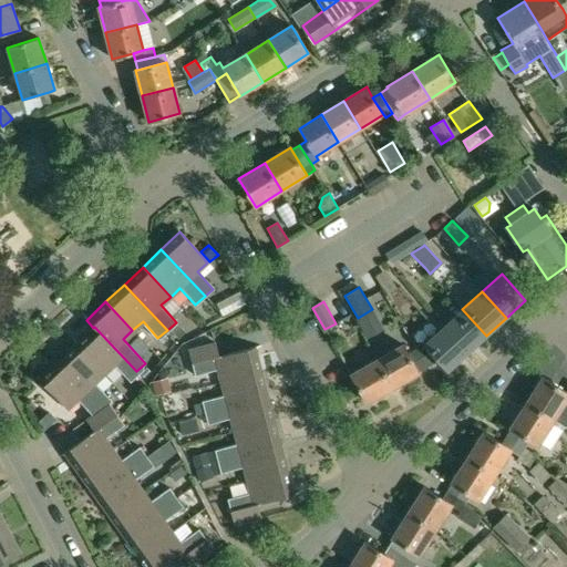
[(462,309),(443,327),(467,353),(486,336),(462,309)]
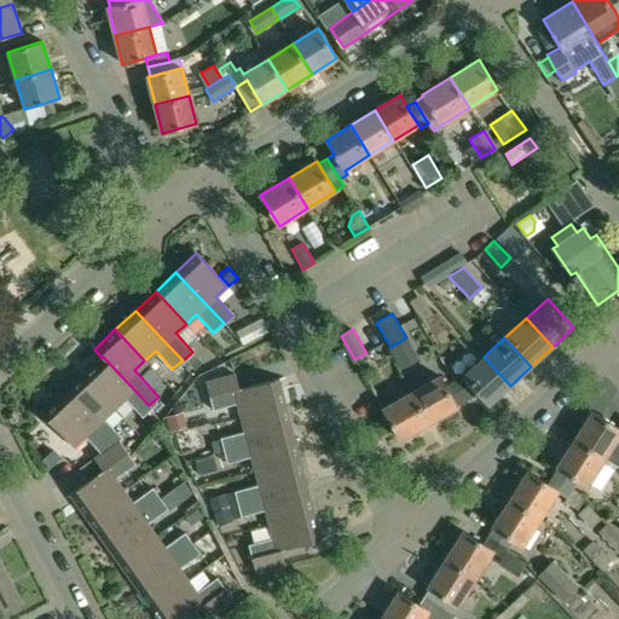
[(195,354),(187,362),(196,370),(203,363),(195,354)]
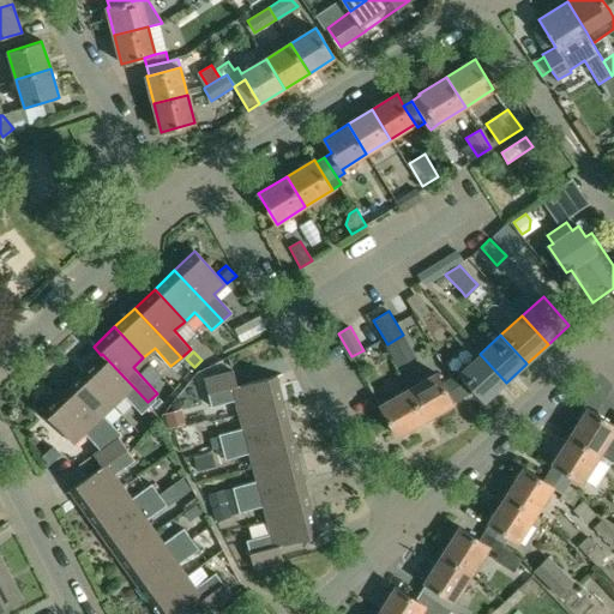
[(101,355),(80,374),(109,404),(122,392),(138,410),(148,402),(102,354),(101,355)]
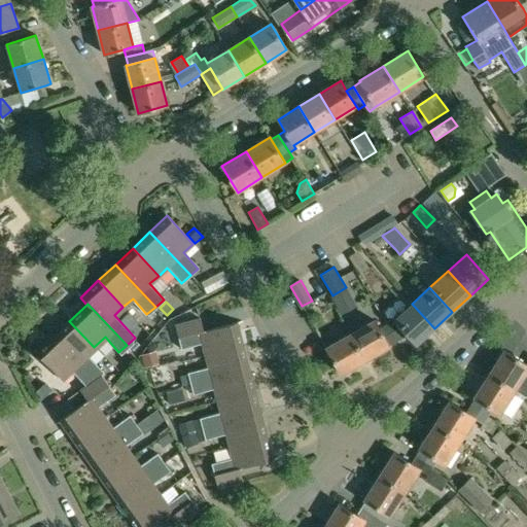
[(412,304),(392,320),(407,336),(416,345),(434,328),(412,304)]
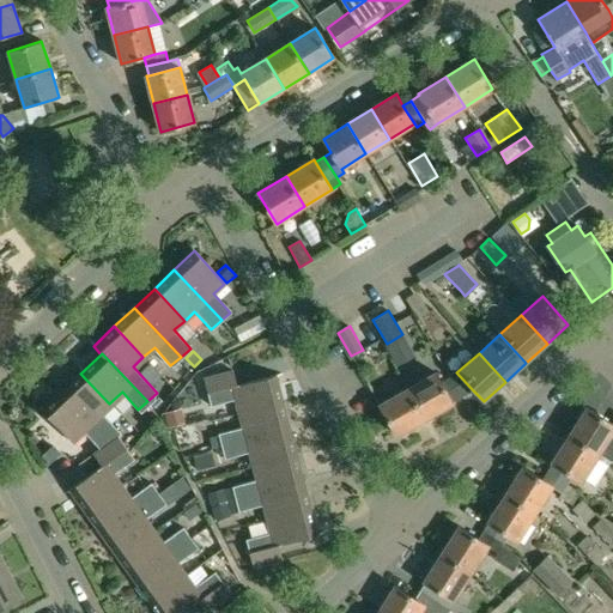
[(234,371),(204,378),(211,407),(235,400),(238,414),(283,402),(277,376),(237,386),(234,371)]
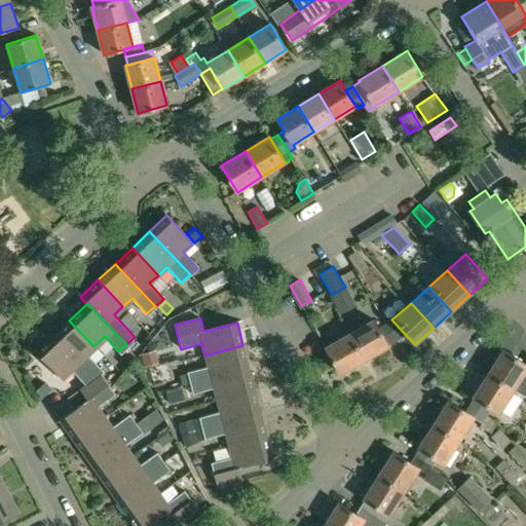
[(374,320),(349,334),(365,360),(389,346),(388,345),(397,341),(386,323),(378,328),(374,320)]
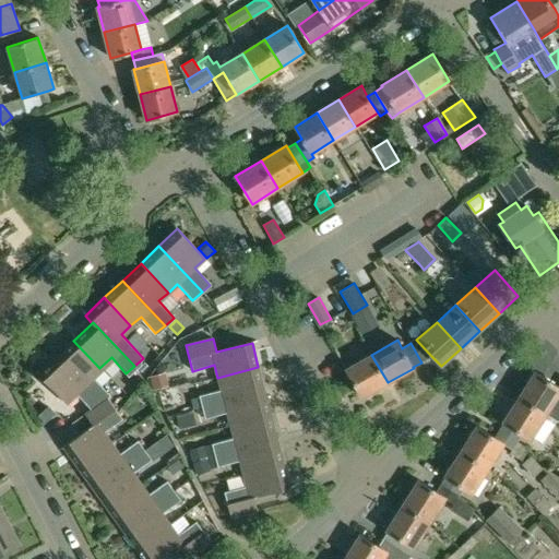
[(416,340),(411,343),(421,363),(431,356),(416,340)]
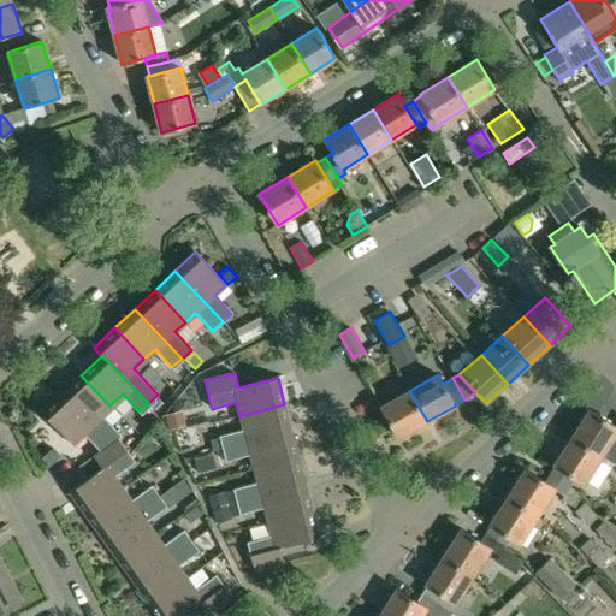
[(81,375),(61,394),(108,444),(118,438),(122,436),(101,413),(110,406),(81,375)]
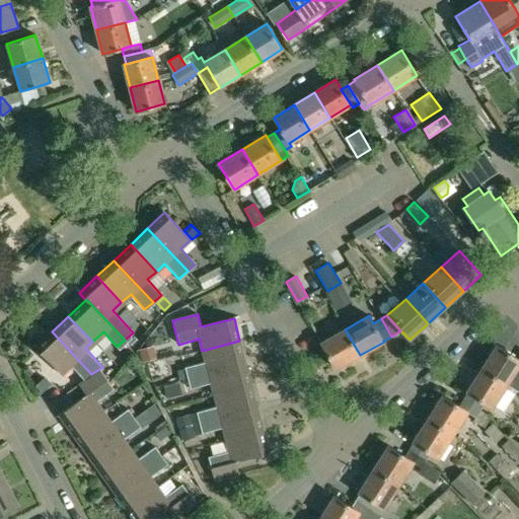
[(345,329),(321,343),(336,369),(360,355),(345,329)]
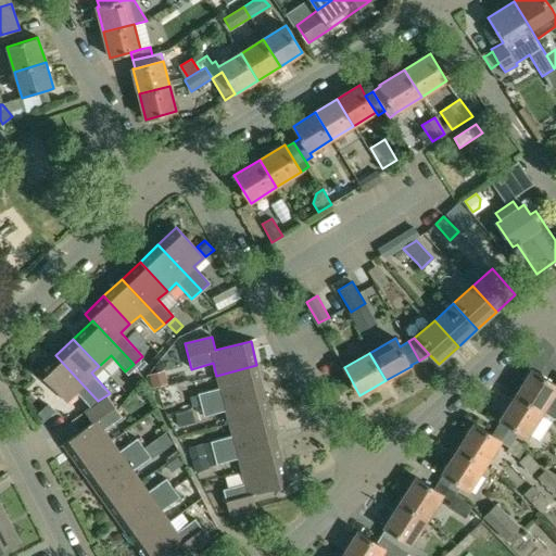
[(55,355),(37,373),(65,403),(75,393),(85,403),(88,406),(98,401),(55,355)]
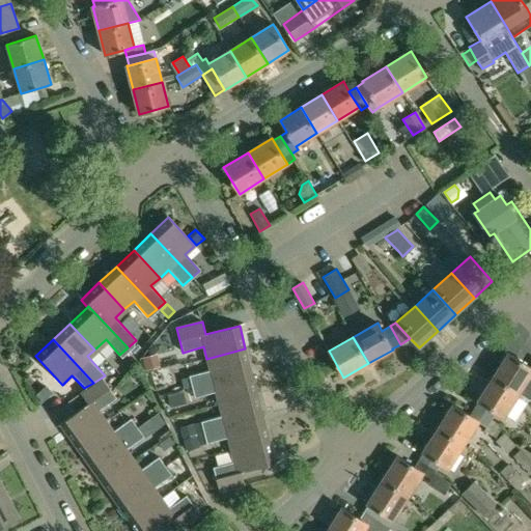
[(137,345),(132,351),(135,355),(140,348),(137,345)]
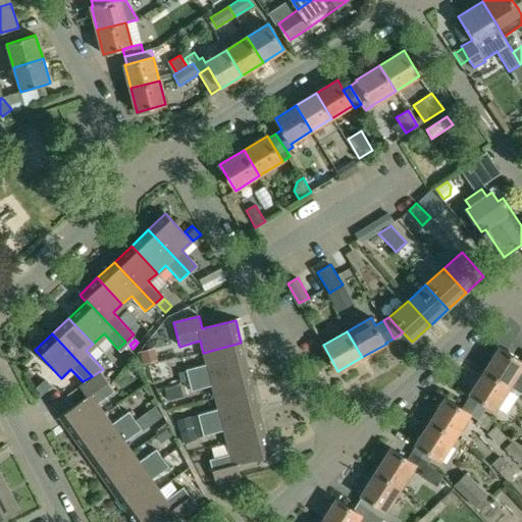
[(206,364),(186,370),(187,371),(189,380),(247,365),(241,343),(203,353),(206,364)]
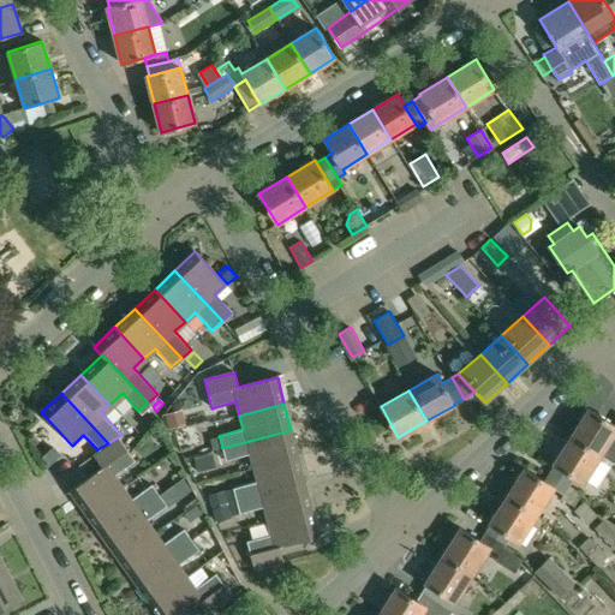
[(614,425),(589,410),(571,436),(601,455),(611,463),(614,457),(614,425)]
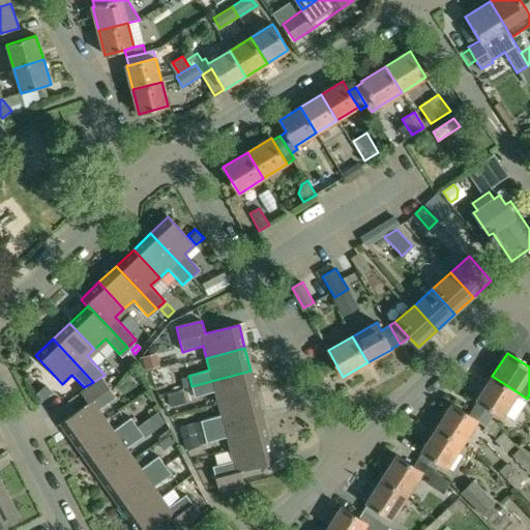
[(169,367),(151,373),(155,388),(173,384),(169,367)]
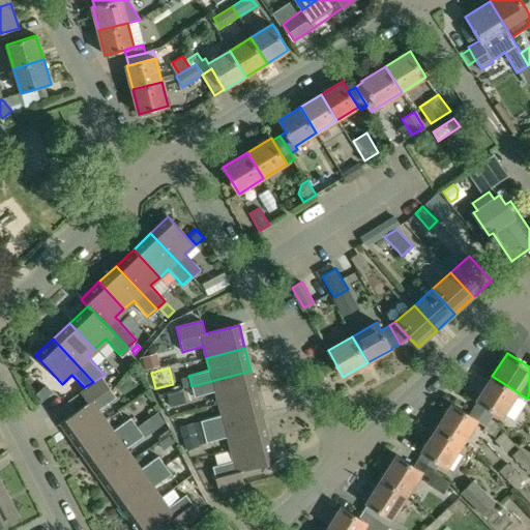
[(251,371),(192,386),(195,398),(215,392),(218,404),(257,394),(251,371)]
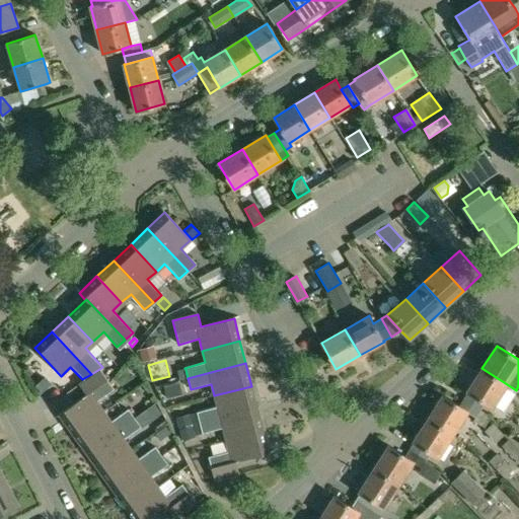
[(186,369),(177,371),(179,380),(188,378),(186,369)]
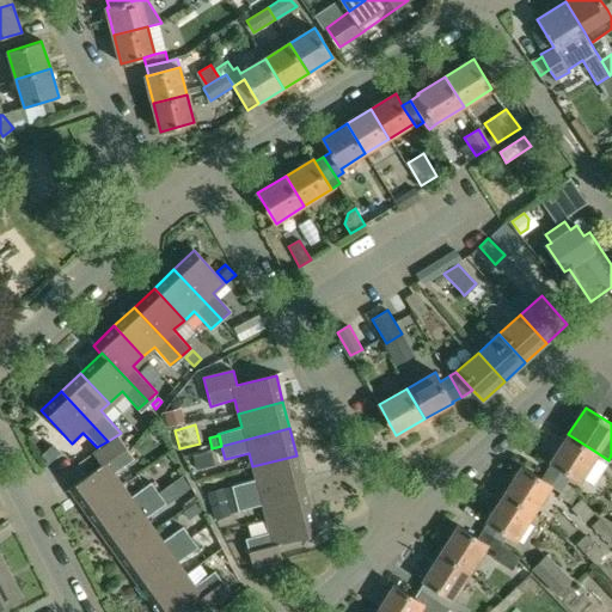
[(551,463),(546,471),(567,484),(571,476),(581,481),(598,453),(568,435),(551,461),(551,463)]
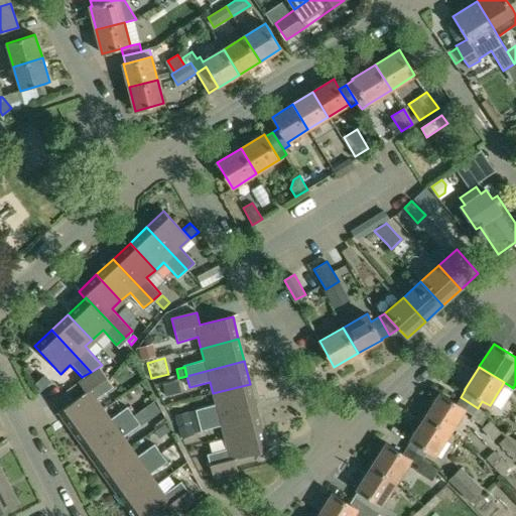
[(86,392),(58,412),(73,431),(103,409),(96,400),(113,387),(99,368),(79,382),(86,392)]
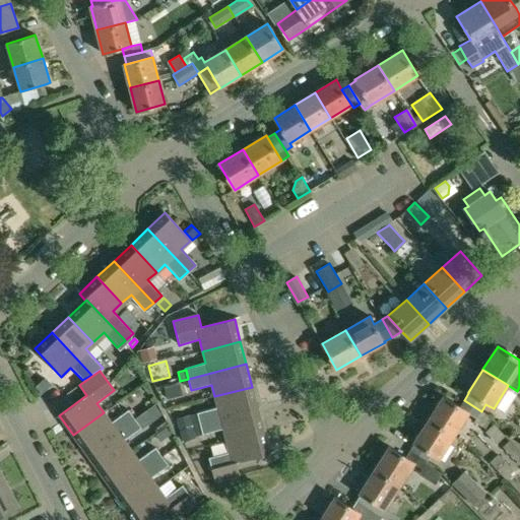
[(45,378),(35,387),(42,394),(52,385),(45,378)]
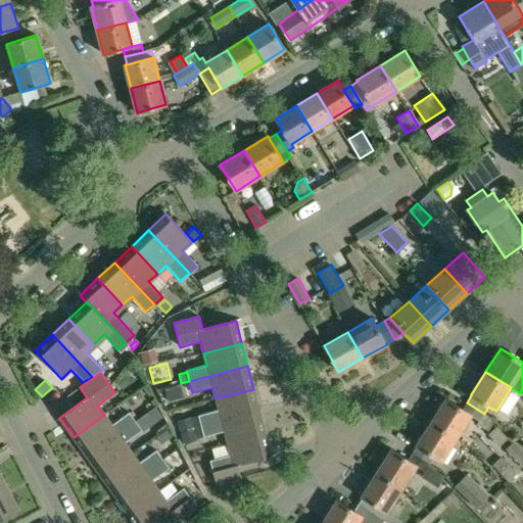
[(169,400),(184,396),(181,384),(165,388),(169,400)]
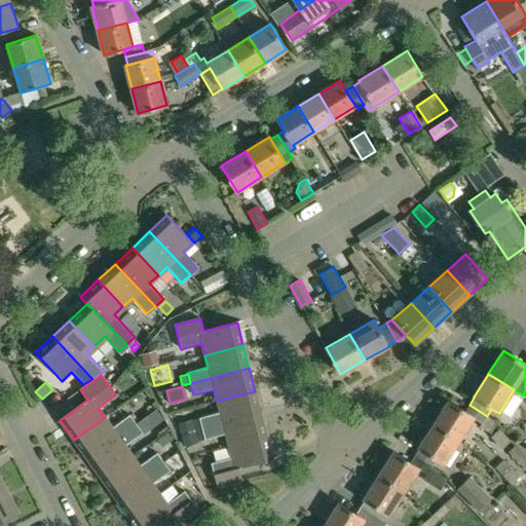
[(220,413),(199,418),(201,428),(260,414),(255,391),(217,401),(220,413)]
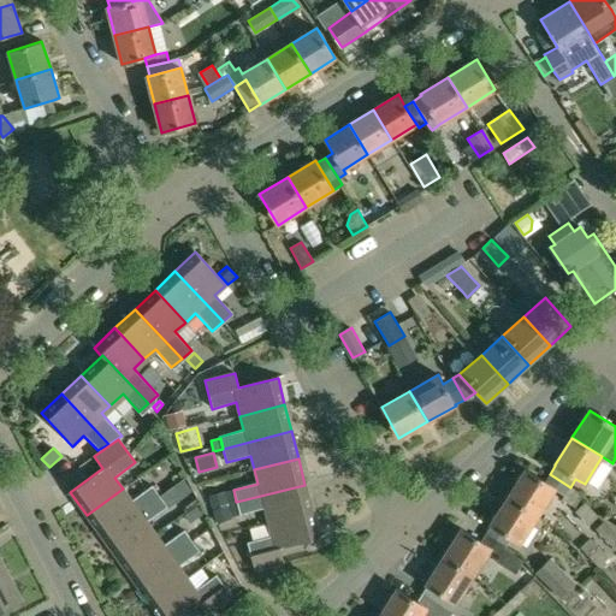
[(615,472),(606,465),(594,480),(608,490),(615,479),(615,472)]
